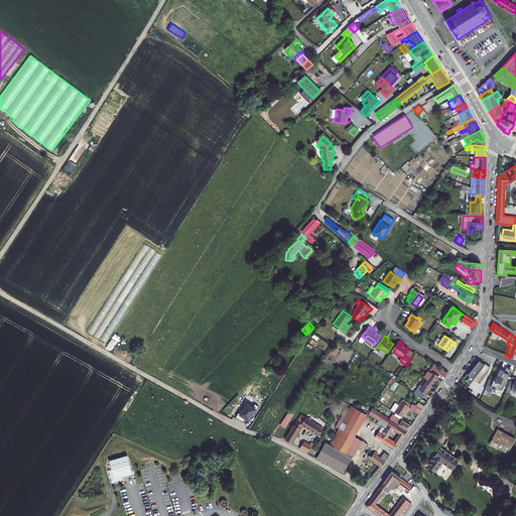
[(408,350),(404,355),(411,359),(414,354),(408,350)]
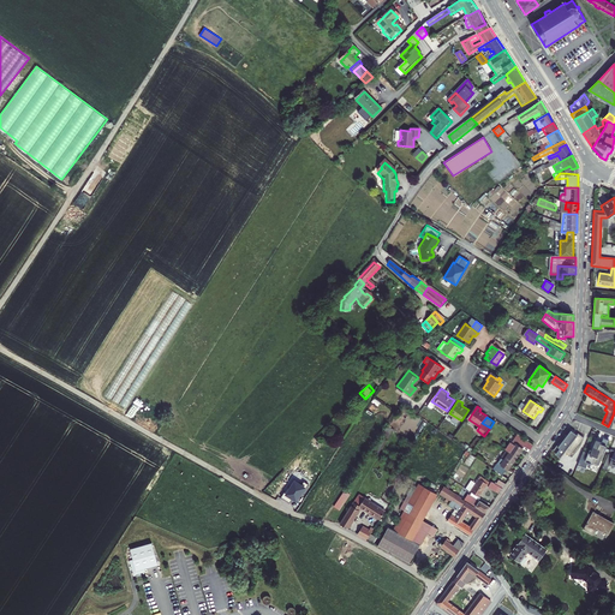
[(389,436),(394,429),(388,425),(383,433),(389,436)]
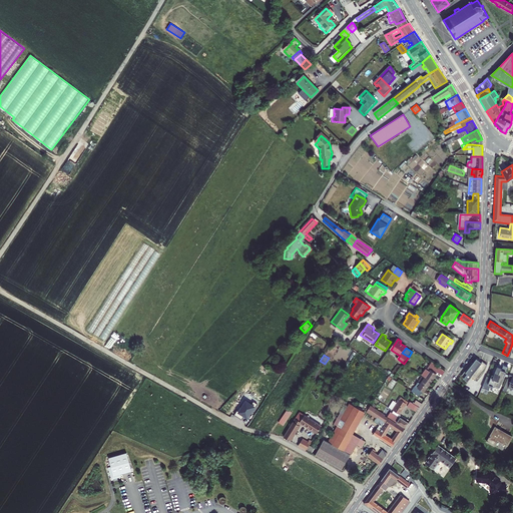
[(478,361),(473,357),(470,362),(469,361),(459,374),(461,376),(461,377),(464,380),(468,375),(472,379),(484,364),(479,360),(478,361)]
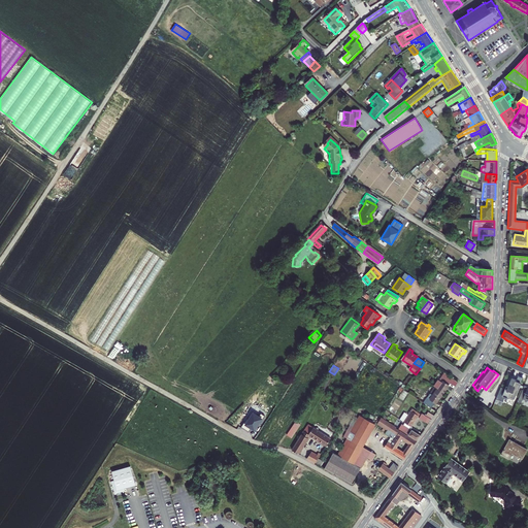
[(446,373),(435,387),(443,393),(451,383),(456,386),(458,383),(446,373)]
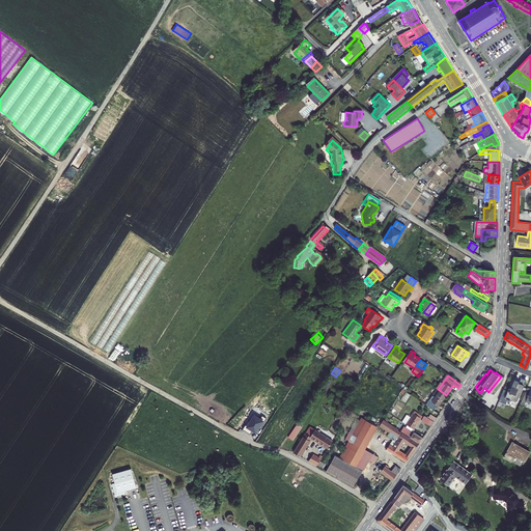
[(518,379),(512,376),(507,389),(506,389),(506,390),(501,388),(496,399),(503,402),(505,397),(508,398),(508,397),(514,399),(516,394),(518,394),(520,388),(519,387),(520,384),(516,383),(516,381),(518,379)]
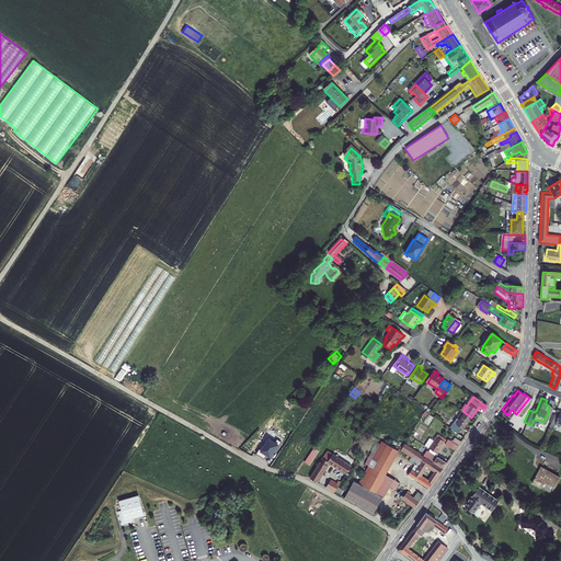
[(559,410),(554,408),(549,420),(553,422),(559,410)]
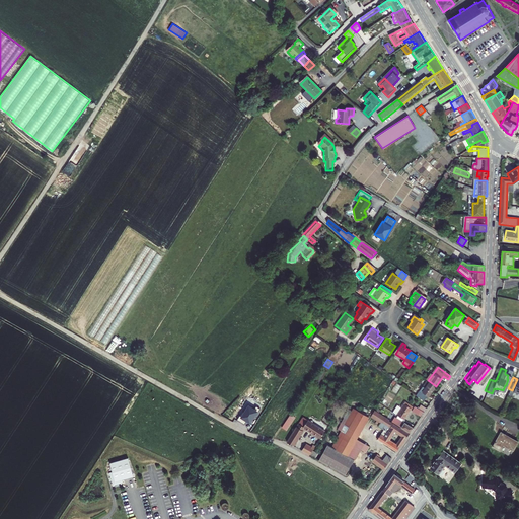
[(419,395),(426,400),(436,386),(428,380),(425,385),(425,386),(422,390),(422,392),(419,395)]
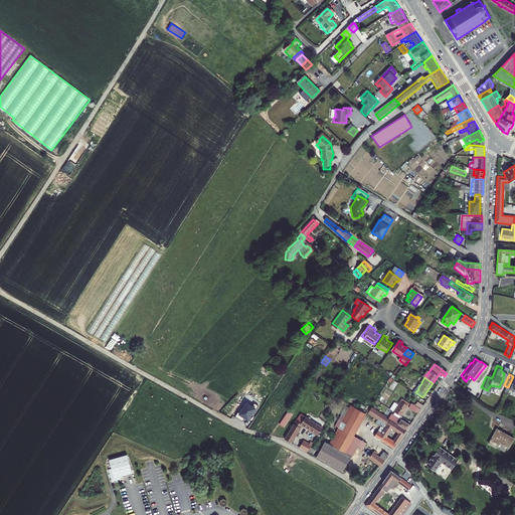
[(395,410),(402,415),(409,405),(403,401),(404,399),(402,398),(399,404),(395,410)]
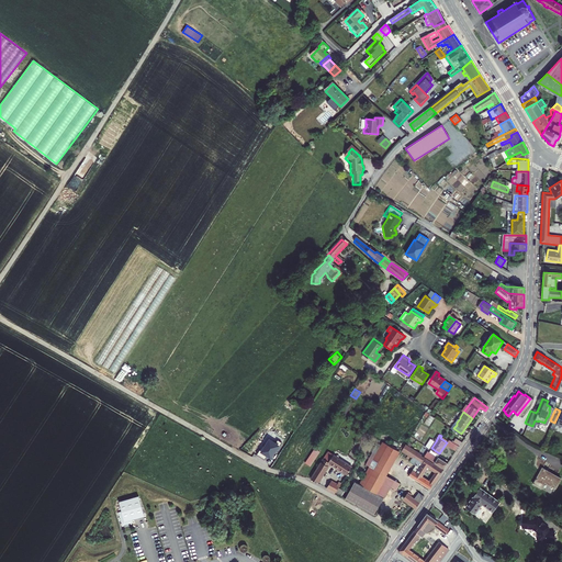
[(280,445),(270,438),(261,452),(272,458),(280,445)]
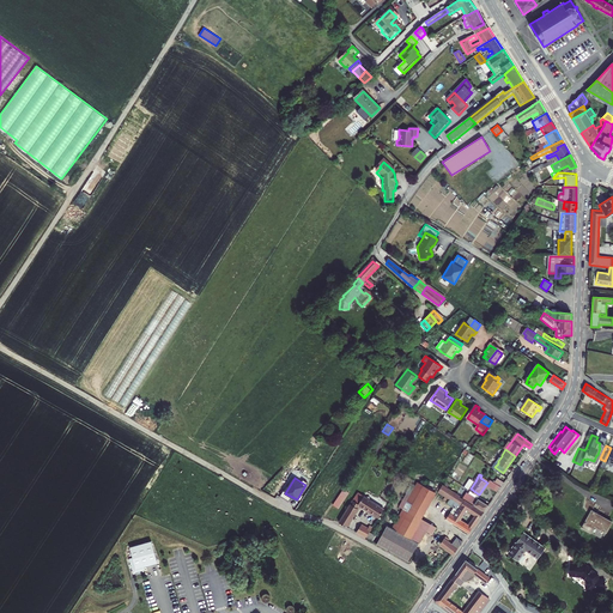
[(486,485),(498,493),(502,486),(496,483),(491,480),(489,484),(486,485)]
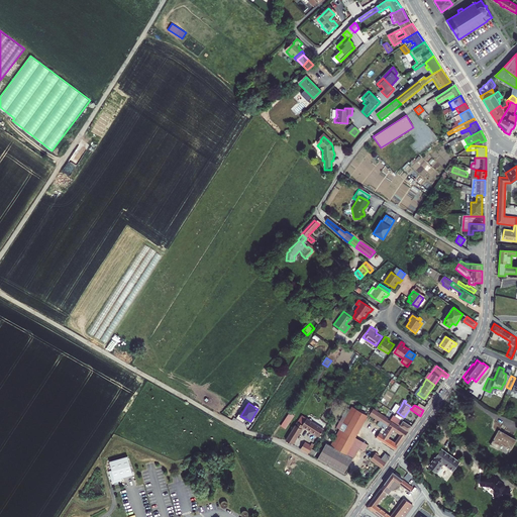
[(354,407),(331,444),(354,457),(364,441),(355,436),(368,415),(354,407)]
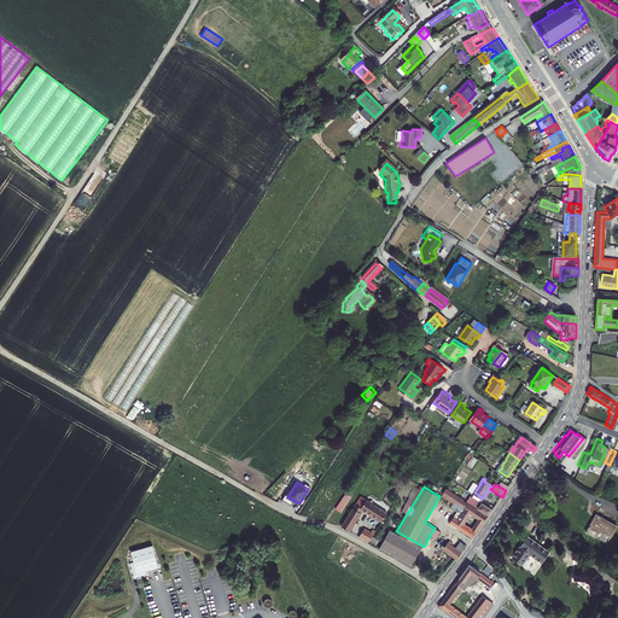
[(472,529),(465,523),(471,513),(479,519),(477,523),(481,526),(488,516),(460,499),(460,497),(447,489),(442,495),(454,503),(452,507),(458,512),(454,517),(450,523),(472,537),(477,531),(472,529)]
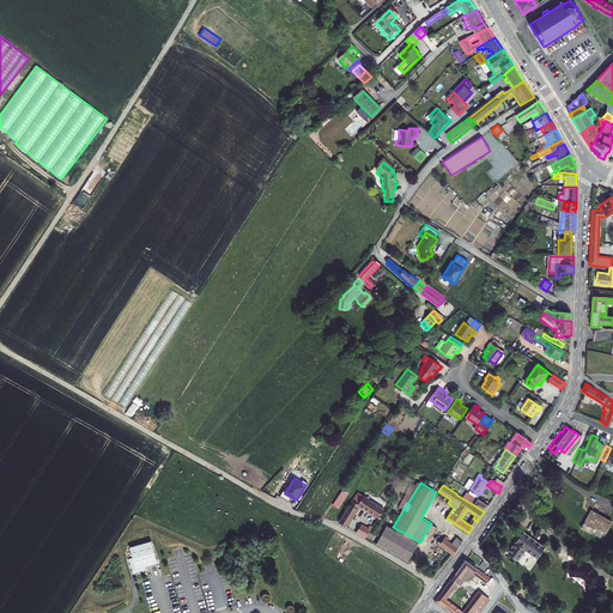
[(340,508),(350,491),(343,487),(333,504),(340,508)]
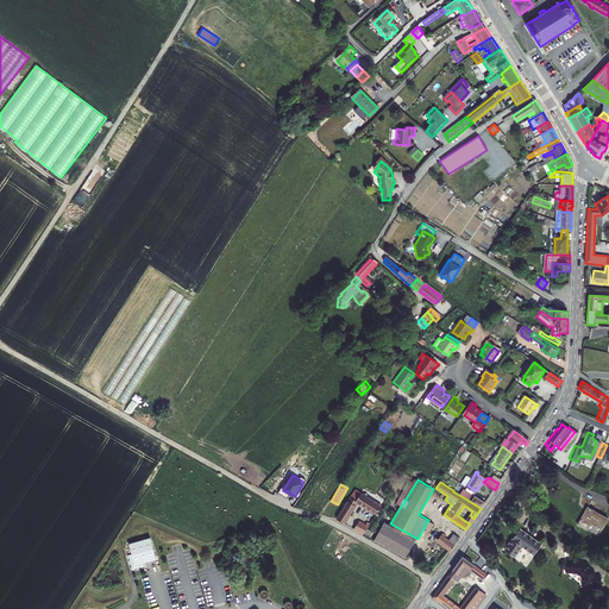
[(362,493),(360,493),(355,489),(349,500),(355,504),(362,493)]
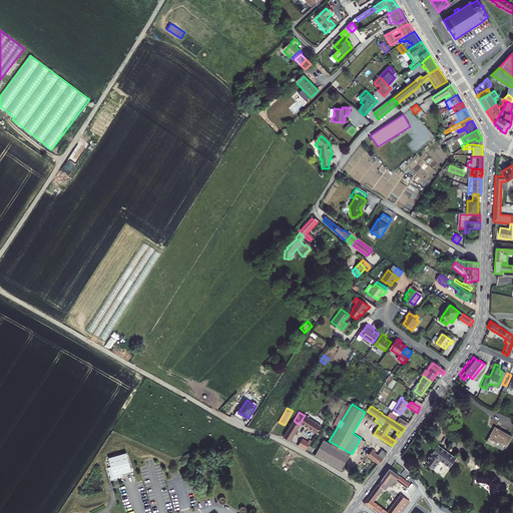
[(388,417),(406,428),(409,423),(401,417),(400,419),(391,413),(388,417)]
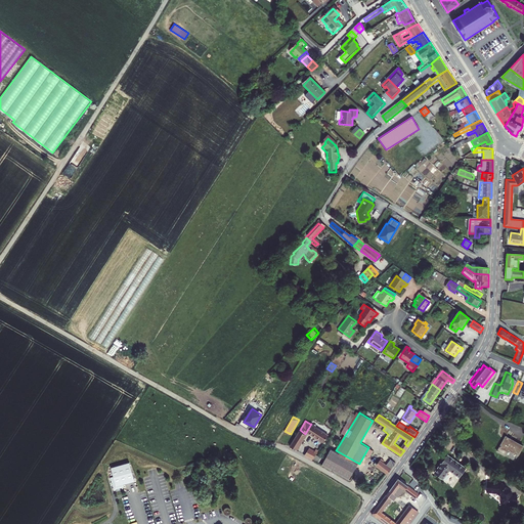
[(324,442),(330,435),(311,424),(305,434),(300,430),(290,445),(297,450),(298,448),(298,447),(307,435),(308,432),(324,442)]
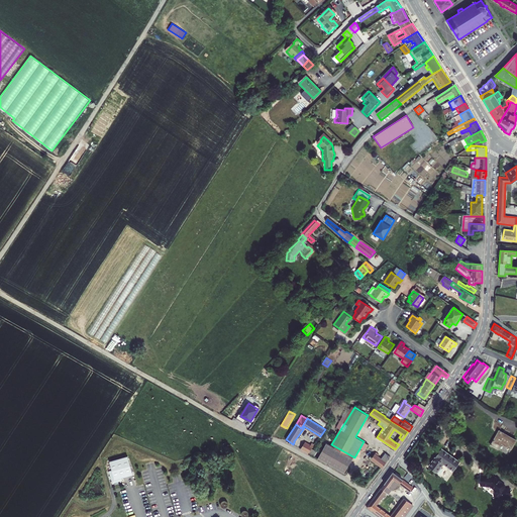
[(500,443),(510,448),(516,437),(498,428),(490,446),(497,449),(500,443)]
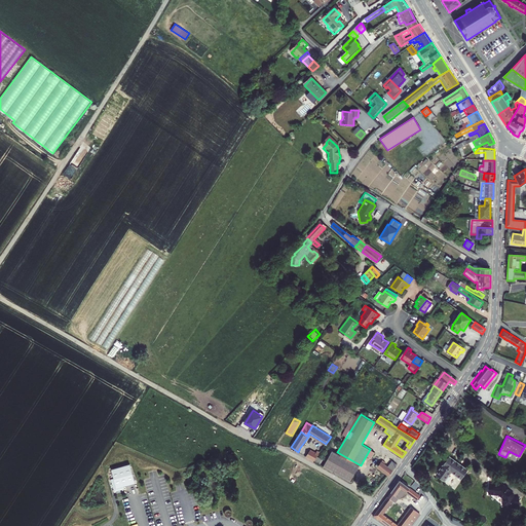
[(306,456),(313,461),(318,453),(316,452),(311,449),(306,456)]
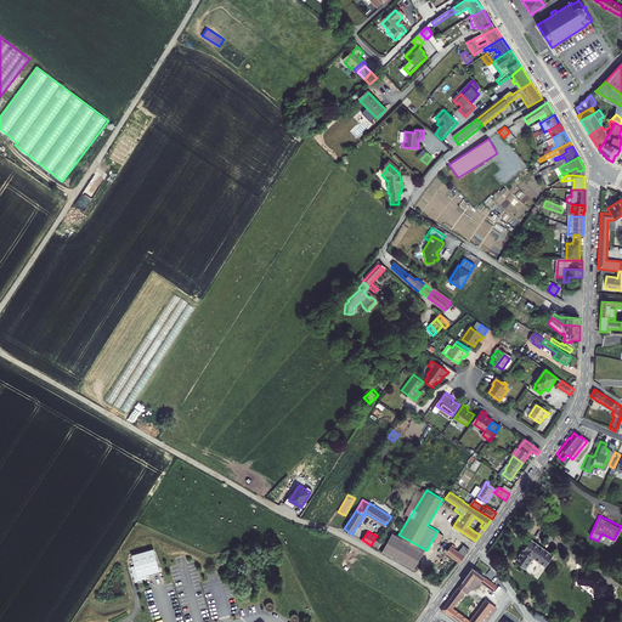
[(542,565),(550,554),(530,538),(521,549),(521,548),(513,559),(524,566),(529,570),(533,564),(535,565),(537,561),(542,565)]
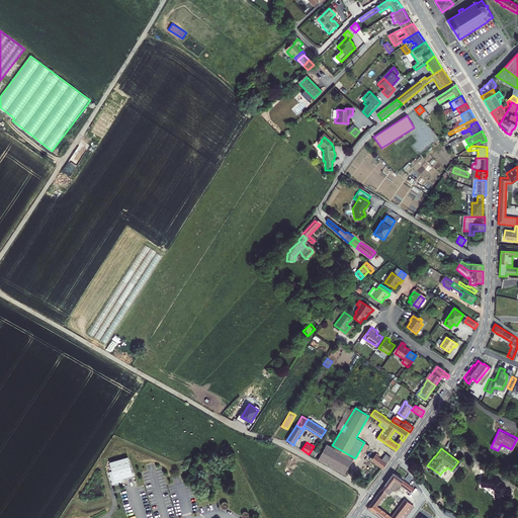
[(310,454),(324,462),(327,457),(313,449),(310,454)]
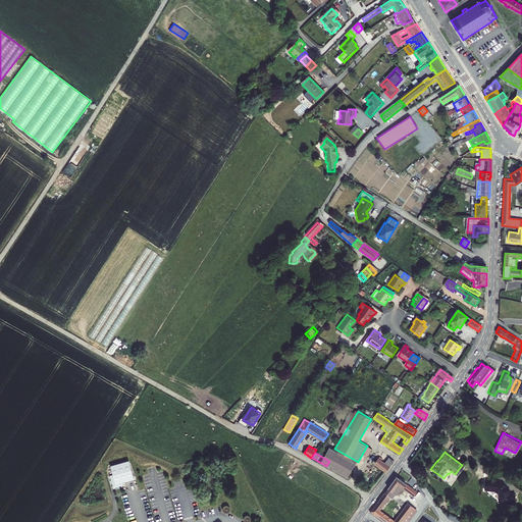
[(387,470),(397,457),(392,454),(386,460),(383,459),(381,462),(379,461),(378,463),(379,464),(387,470)]
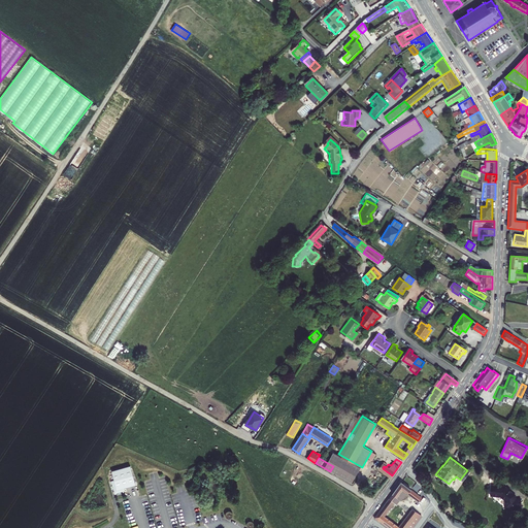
[(386,467),(388,464),(384,460),(378,466),(384,469),(383,468),(384,466),(386,467)]
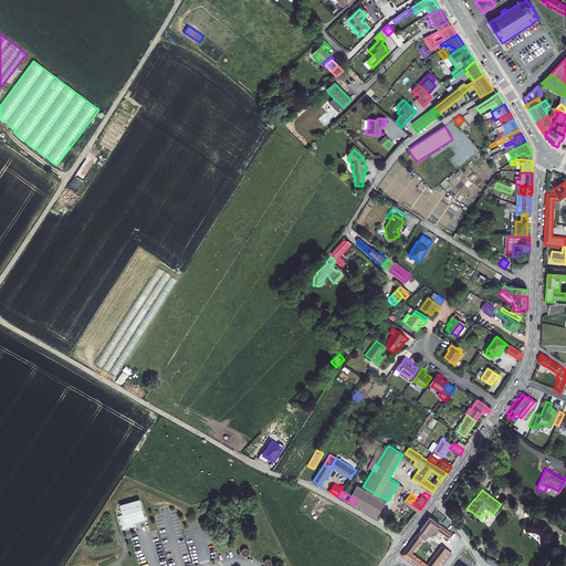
[(143,501),(122,505),(124,514),(121,515),(124,528),(134,526),(134,524),(146,522),(143,501)]
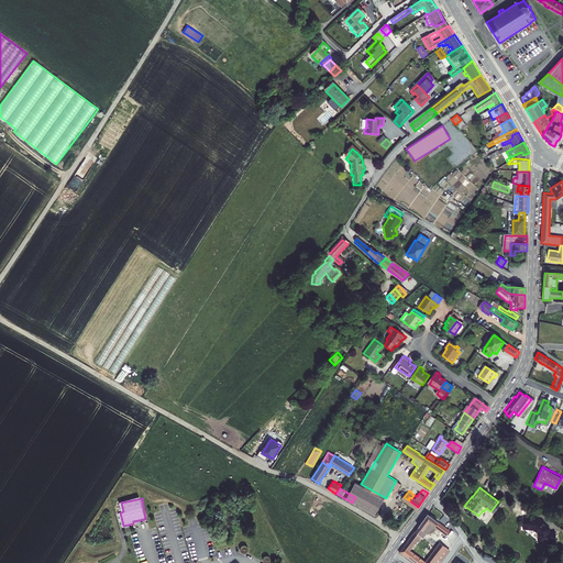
[(418,526),(422,529),(429,520),(433,523),(434,525),(438,520),(427,512),(418,526)]
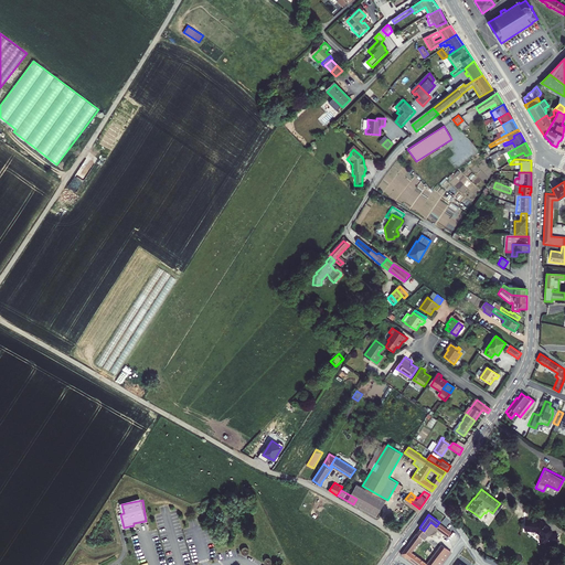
[(520,519),(520,529),(532,528),(536,532),(536,536),(535,536),(536,541),(554,540),(553,531),(547,531),(546,526),(543,524),(544,523),(540,519),(539,520),(535,518),(520,519)]
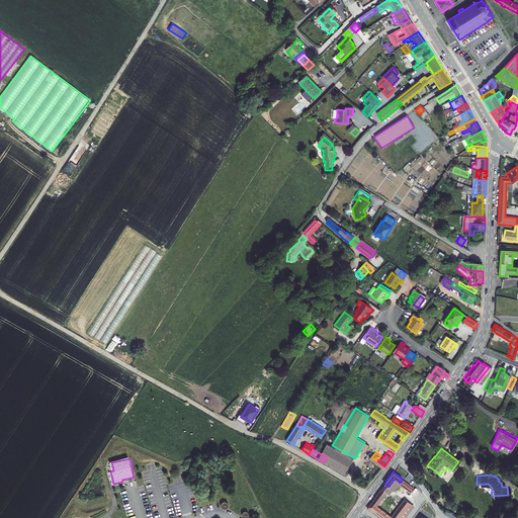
[(392,489),(393,490),(399,482),(395,479),(389,487),(392,489)]
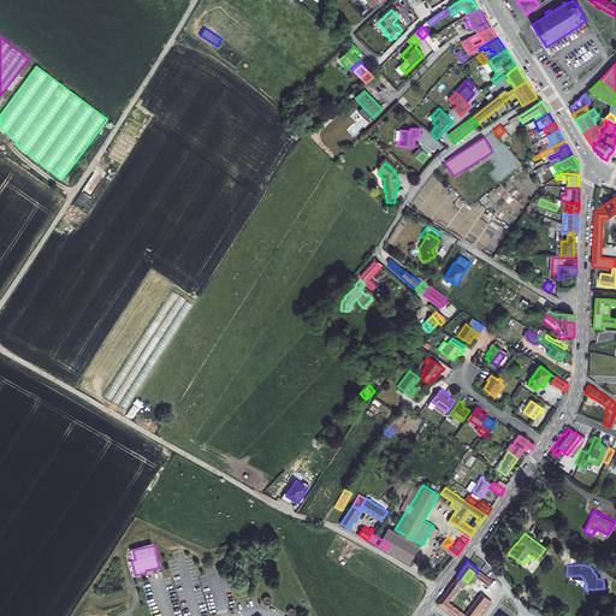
[(490,578),(479,569),(475,574),(486,581),(490,578)]
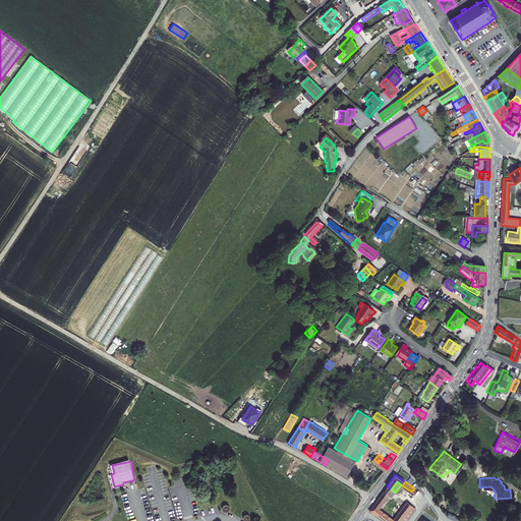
[(384,490),(391,496),(394,491),(391,489),(387,486),(384,490)]
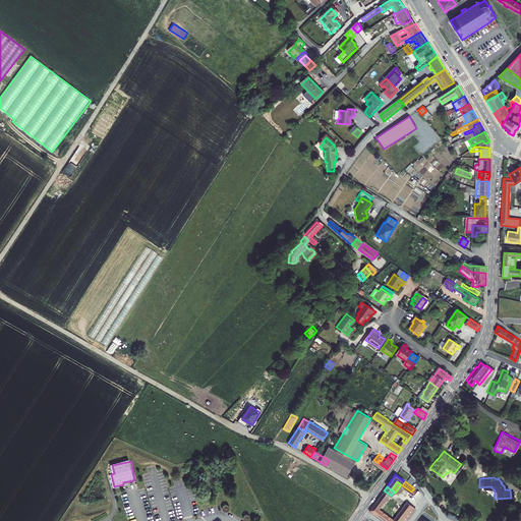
[(378,498),(382,502),(387,496),(389,498),(391,496),(384,490),(382,491),(378,498)]
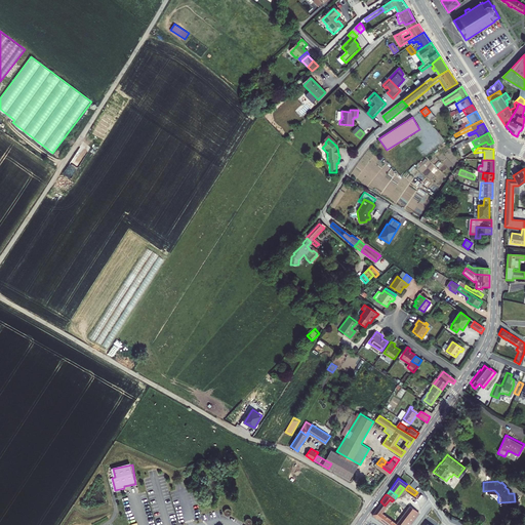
[(389,524),(407,524),(416,515),(410,510),(408,512),(405,510),(396,522),(381,512),(382,511),(381,510),(382,509),(377,505),(372,513),(373,514),(376,517),(377,516),(389,524)]
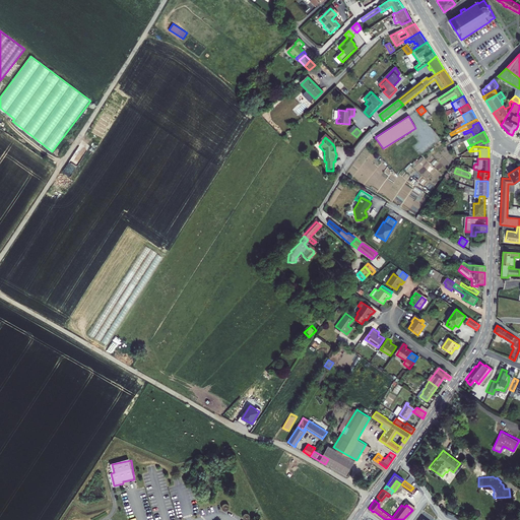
[(412,510),(414,507),(405,500),(403,502),(401,505),(404,507),(406,505),(412,510)]
